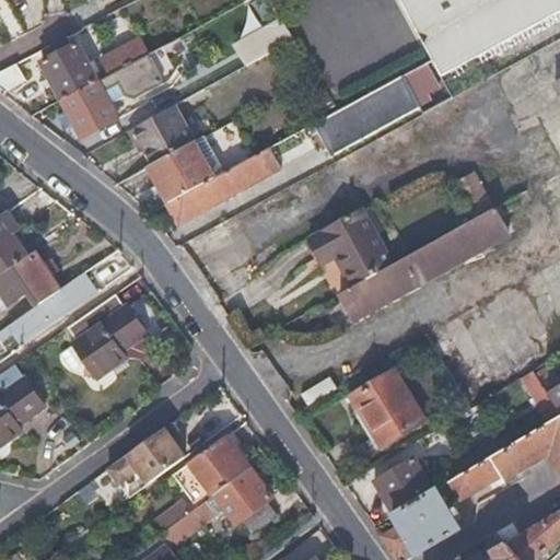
[(405,0),(416,20),(452,0),(405,0)]
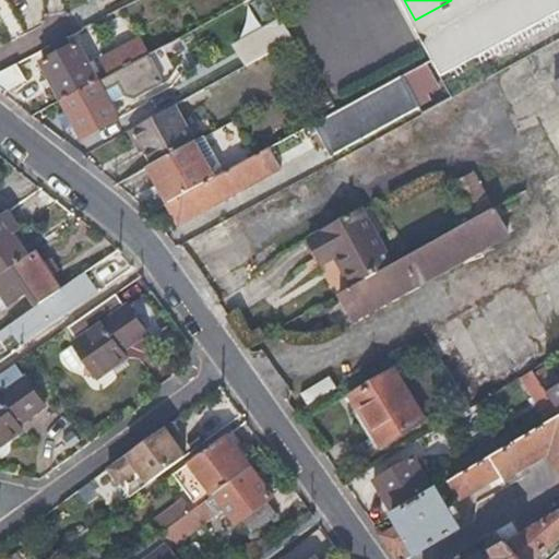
[(451,0),(415,20),(436,57),(538,0),(451,0)]
